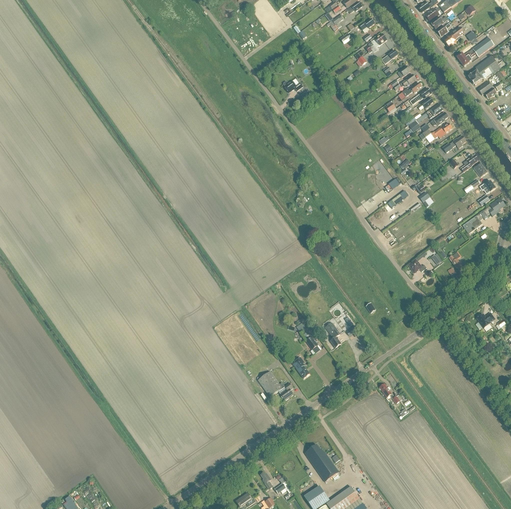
[(358,0),(345,10),(346,11),(348,10),(349,12),(354,9),(354,10),(361,5),(358,0)]
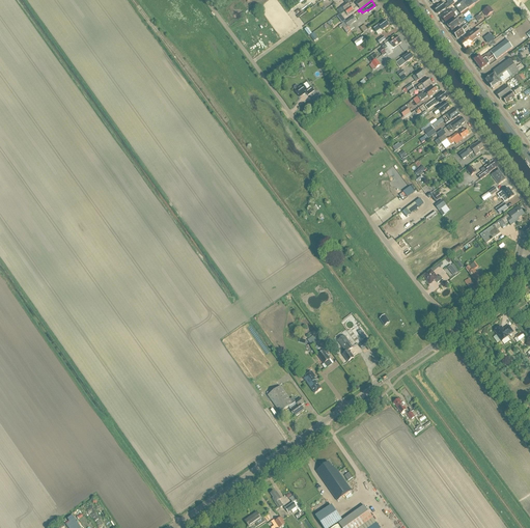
[(445,6),(446,7),(454,1),(453,0),(446,0),(447,1),(443,3),(441,0),(438,2),(438,3),(433,7),(437,12),(445,6)]
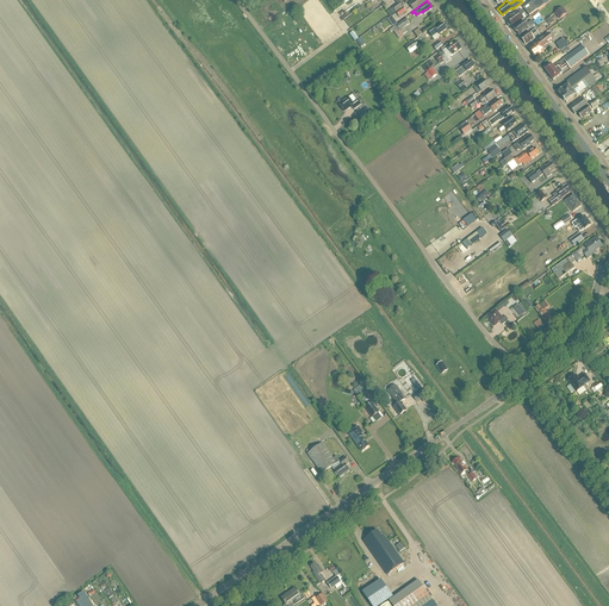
[(545,2),(547,0),(530,0),(522,6),(528,13),(536,7),(538,8),(545,2)]
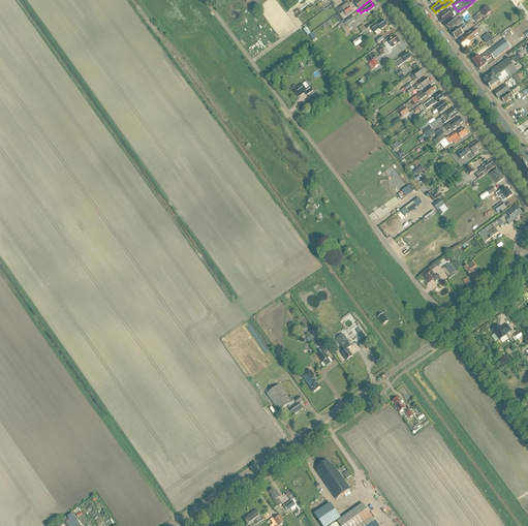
[(491,9),(487,4),(479,9),(484,14),(491,9)]
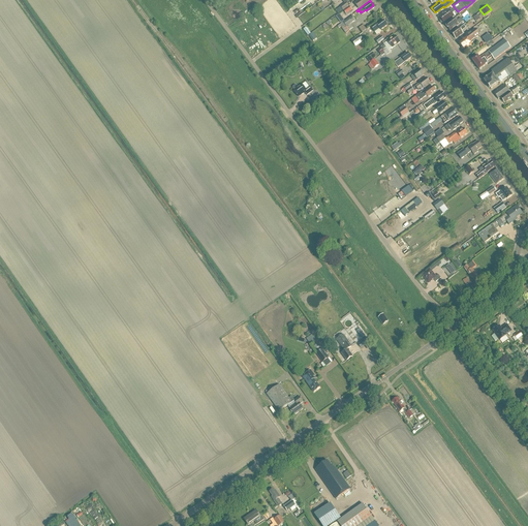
[(454,9),(452,6),(439,16),(443,21),(454,13),(452,11),(454,9)]
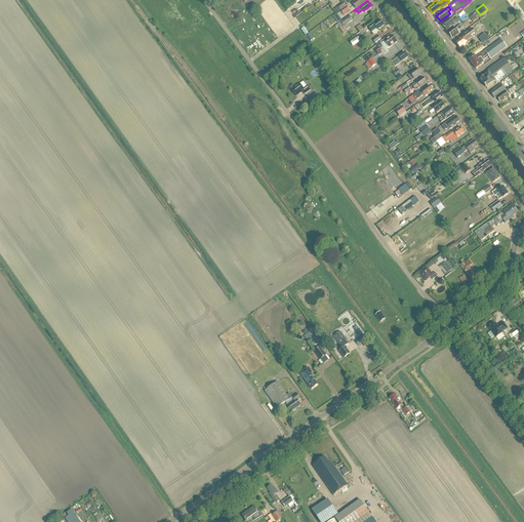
[(333,24),(340,17),(334,10),(319,23),(321,25),(327,19),(329,23),(331,22),(333,24)]
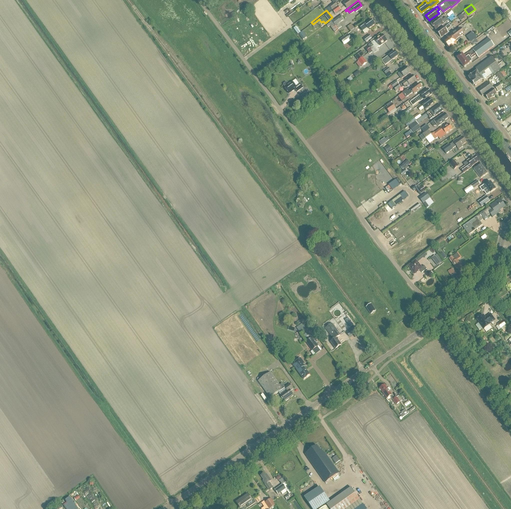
[(340,13),(331,19),(326,23),(327,25),(329,24),(334,30),(341,25),(338,21),(343,17),(340,13)]
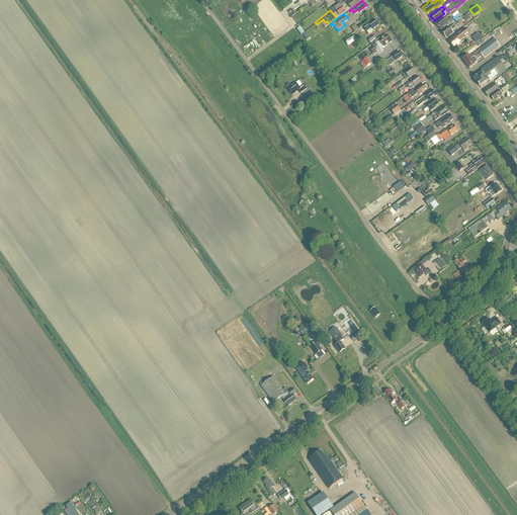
[(440,28),(452,18),(450,15),(447,17),(445,14),(435,22),(440,28)]
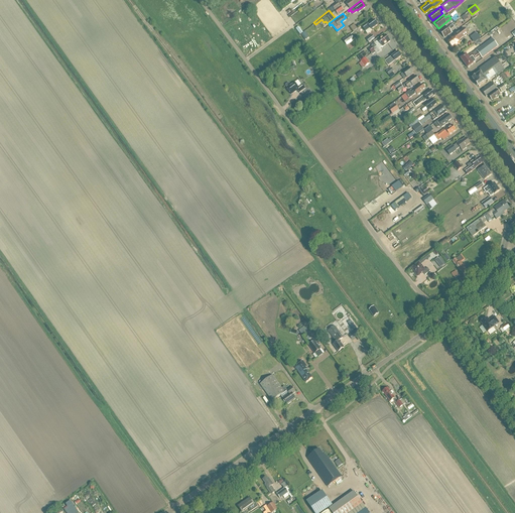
[(369,26),(370,27),(377,22),(373,17),(367,22),(366,21),(361,24),(365,29),(369,26)]
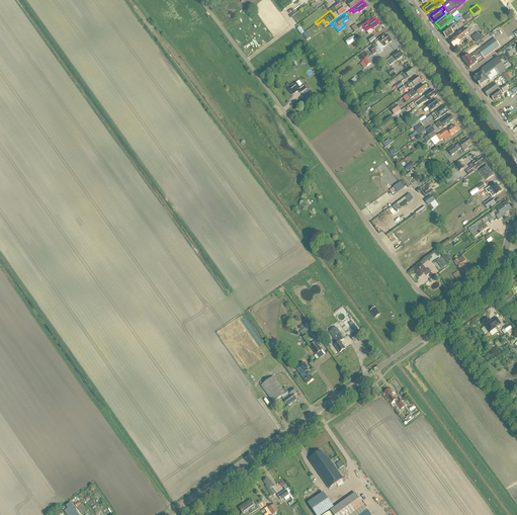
[(453,22),(448,25),(441,30),(445,35),(452,30),(450,28),(455,25),(454,24),(456,23),(454,21),(453,22)]
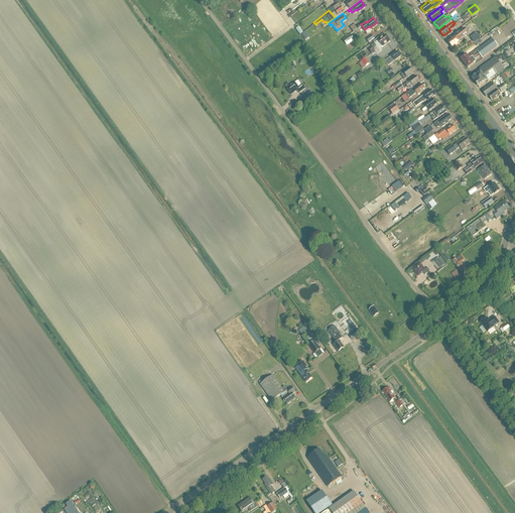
[(452,46),(460,41),(458,38),(467,32),(463,26),(454,33),(454,34),(446,39),(449,44),(451,46),(452,46)]
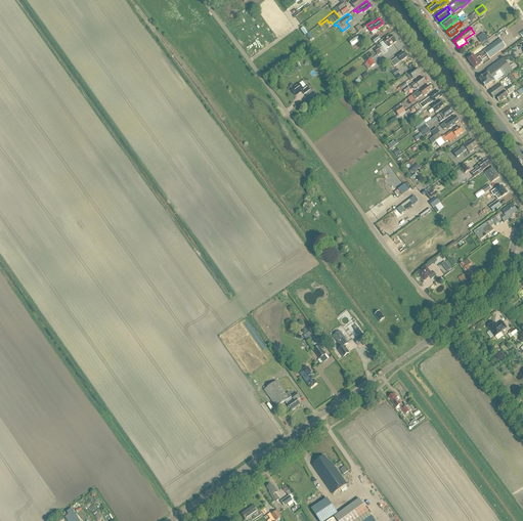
[(377,33),(371,38),(374,41),(380,37),(377,33)]
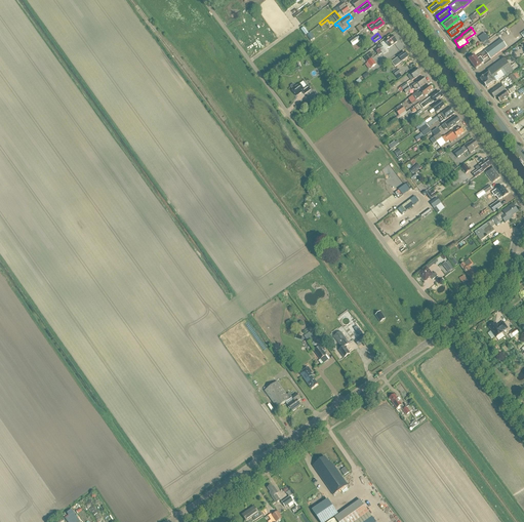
[(394,37),(391,33),(384,39),(377,44),(377,45),(374,48),(375,50),(394,37)]
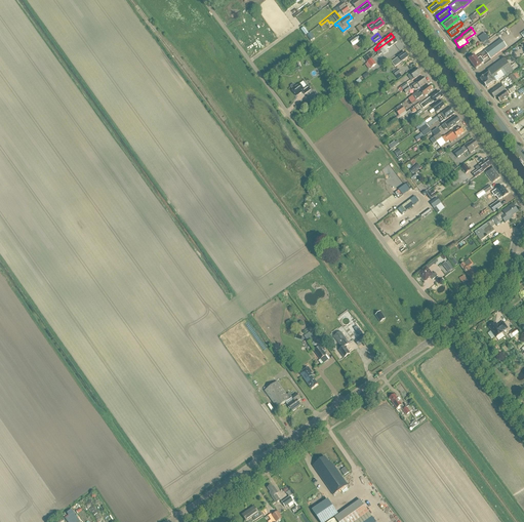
[(396,40),(394,37),(375,50),(377,52),(380,49),(383,52),(387,50),(385,47),(388,45),(389,45),(396,40)]
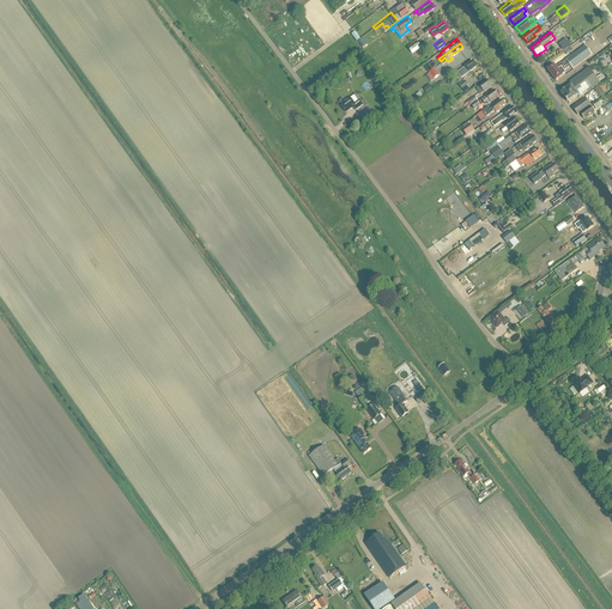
[(555,78),(564,71),(563,68),(565,67),(564,67),(569,64),(571,66),(591,53),(585,43),(565,58),(561,61),(559,61),(557,64),(555,65),(553,61),(546,67),(555,78)]
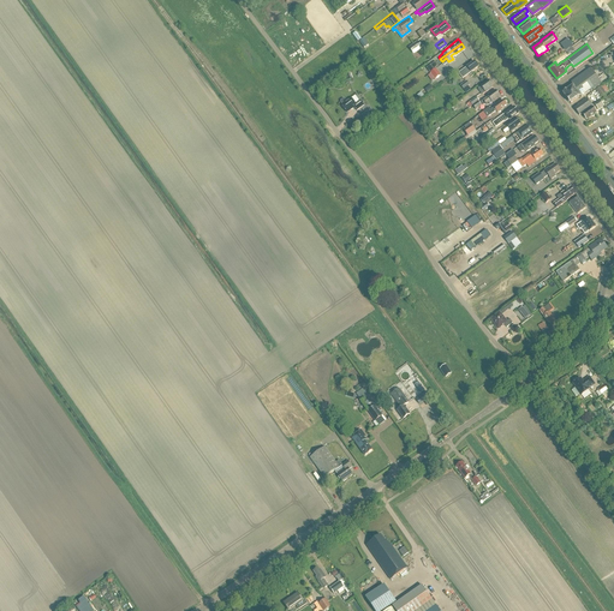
[(477,65),(474,59),(465,65),(458,71),(462,76),(466,73),(465,72),(469,69),(470,70),(477,65)]
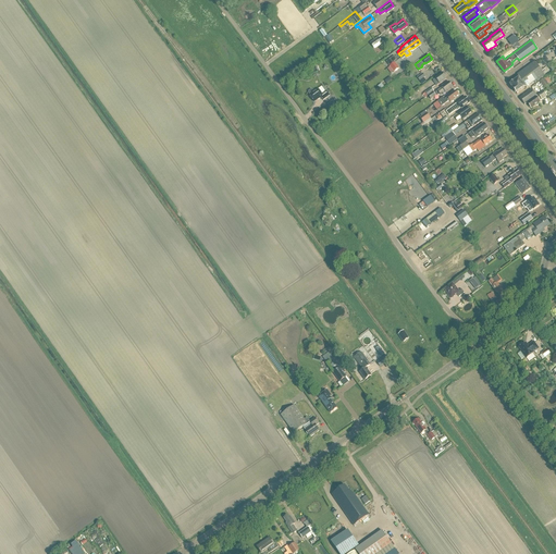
[(388,63),(392,66),(393,70),(398,65),(394,59),(388,63)]
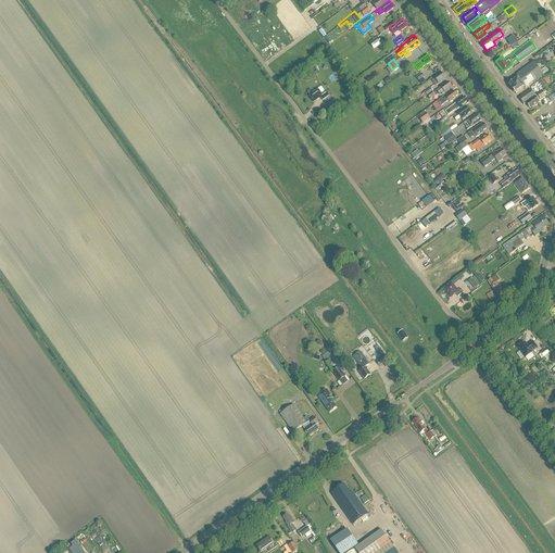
[(532,59),(516,72),(517,75),(513,79),(512,78),(509,80),(509,82),(512,86),(516,90),(524,85),(525,86),(532,79),(533,80),(543,73),(532,59)]
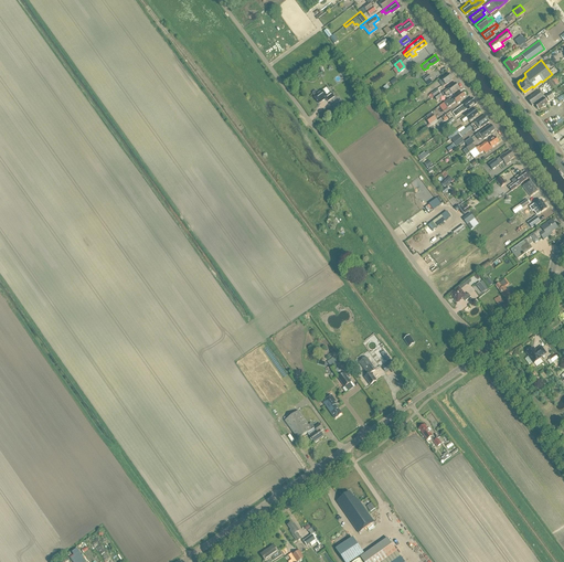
[(443,85),(453,77),(448,72),(438,80),(443,85)]
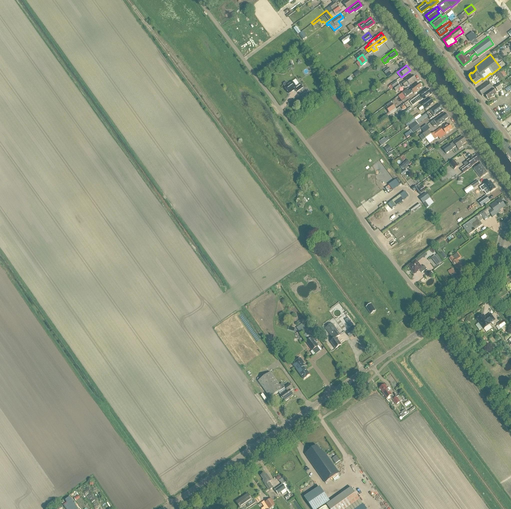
[(503,76),(499,70),(495,73),(499,79),(503,76)]
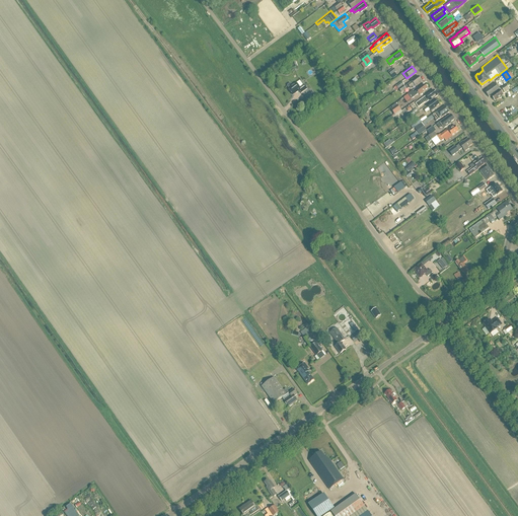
[(410,86),(413,83),(415,84),(421,79),(418,74),(407,83),(410,86)]
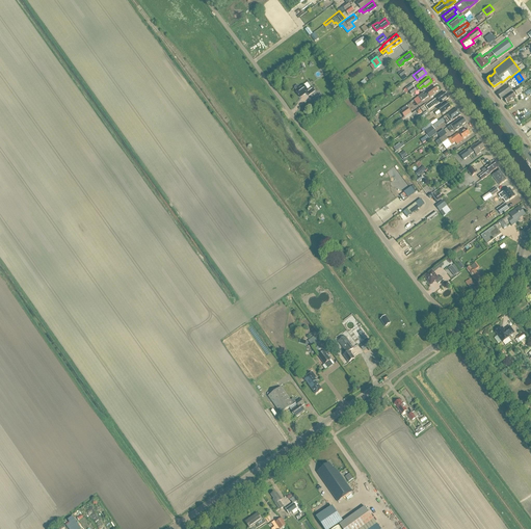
[(295,88),(294,89),(299,96),(306,90),(308,94),(314,89),(311,85),(310,85),(307,80),(299,85),(297,83),(296,83),(294,85),(294,86),(295,88)]
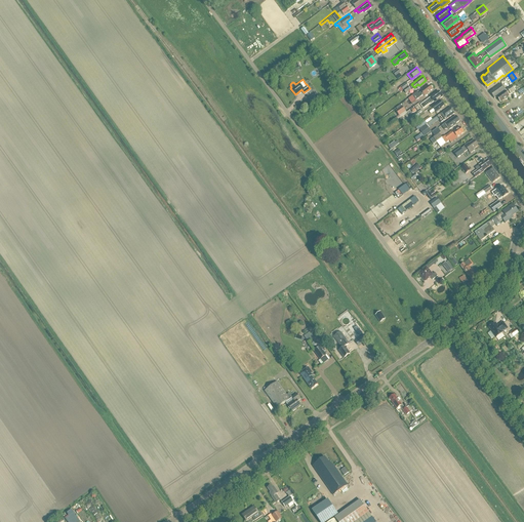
[(406,80),(400,85),(398,86),(400,89),(408,83),(406,80)]
